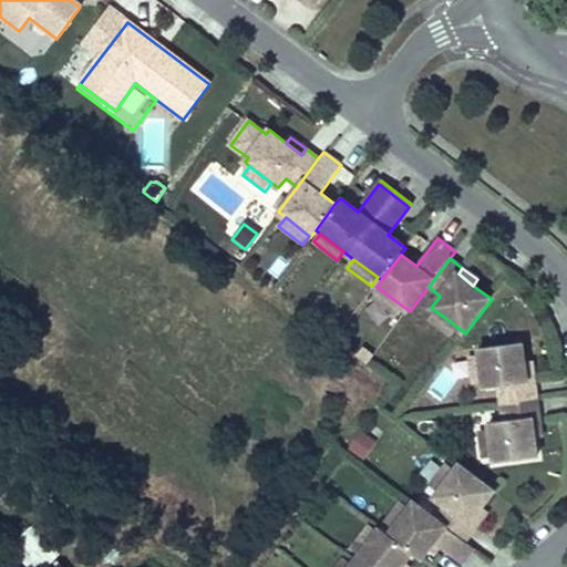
[(378,288),(371,297),(395,315),(402,306),(378,288)]
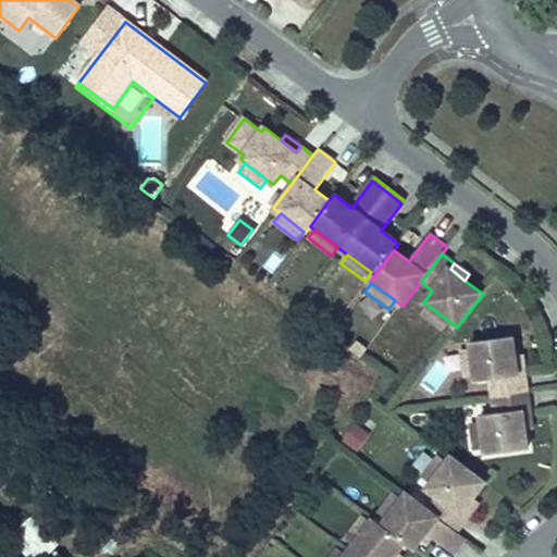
[(450,322),(429,306),(422,314),(443,331),(450,322)]
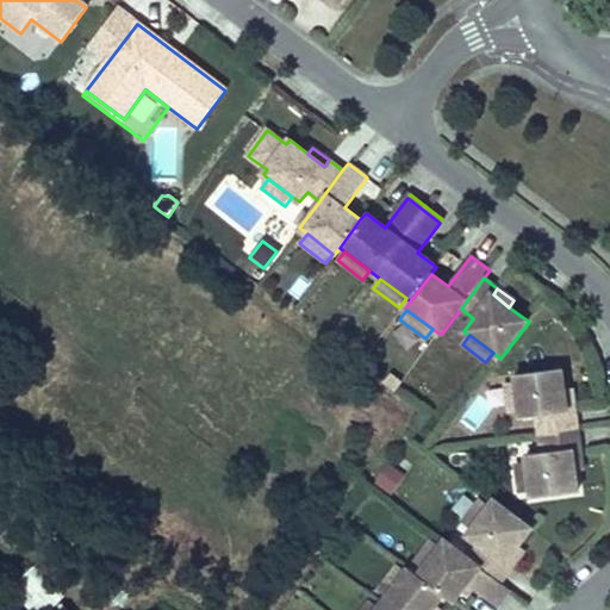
[(554,369),(508,377),(509,384),(512,412),(514,419),(530,417),(535,454),(520,456),(520,464),(524,492),(524,499),(571,493),(568,472),(565,452),(573,450),(567,411),(560,412),(558,391),(554,369)]
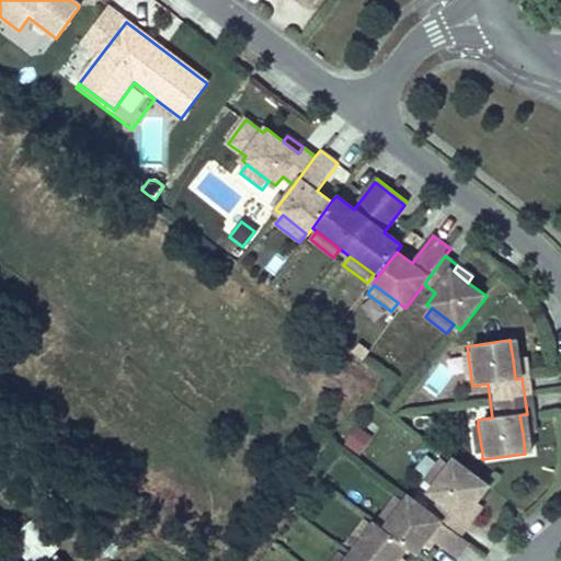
[(468,353),(457,354),(461,381),(471,379),(468,353)]
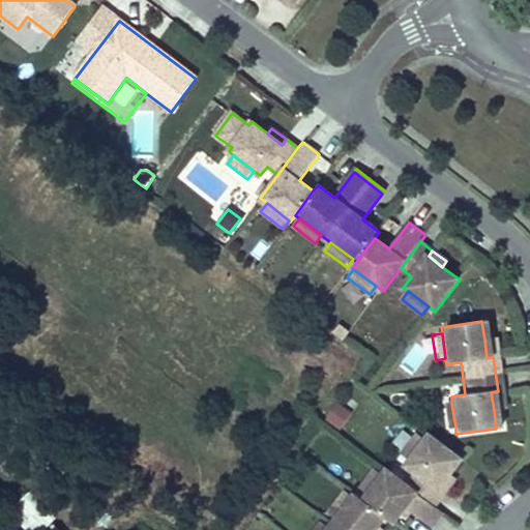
[(491,339),(484,340),(487,358),(493,357),(491,339)]
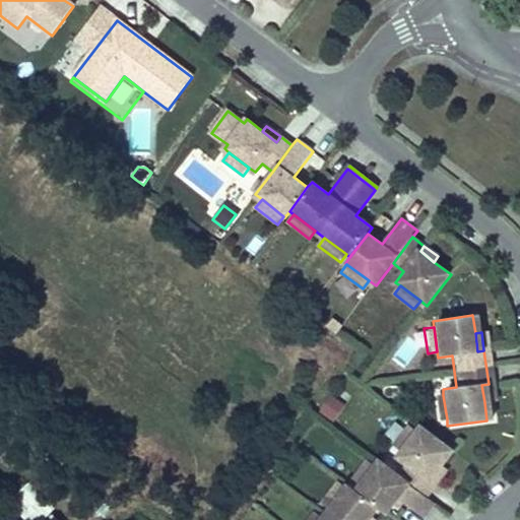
[(489,384),(481,385),(484,402),(491,401),(489,384)]
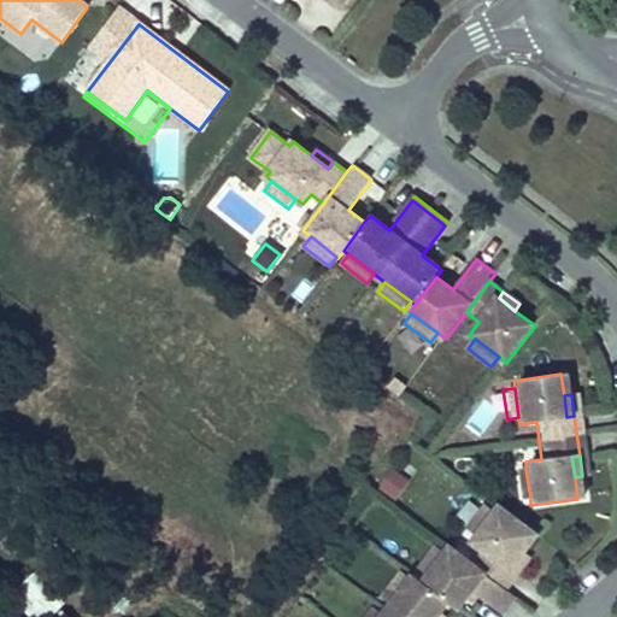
[(413,479),(397,466),(383,487),(399,498),(413,479)]
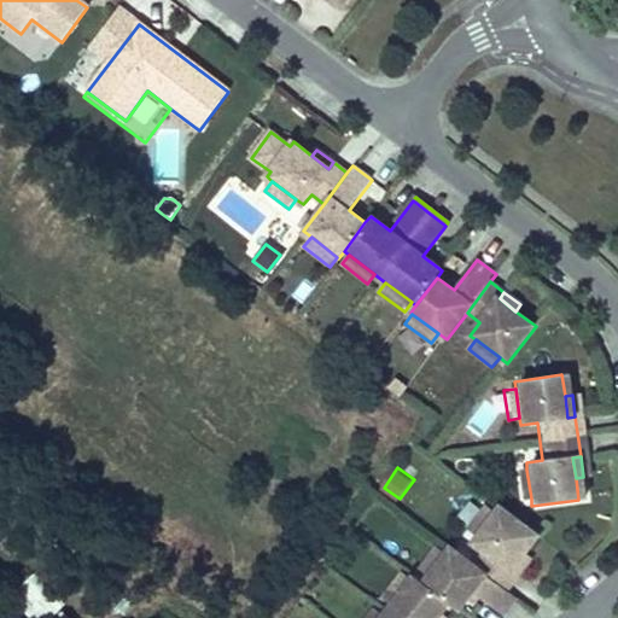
[(526,470),(514,471),(519,501),(531,499),(526,470)]
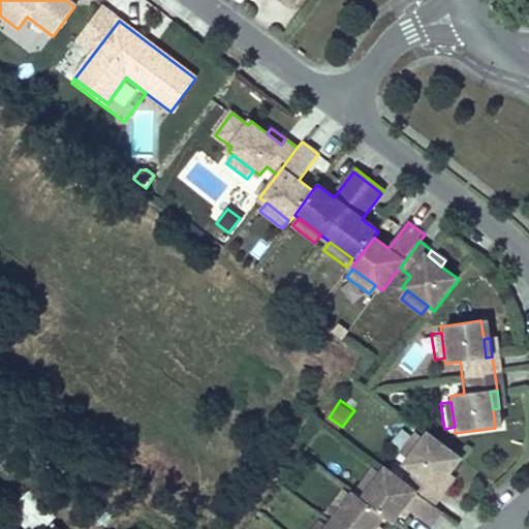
[(408,484),(435,503),(444,492),(438,488),(449,473),(463,456),(431,432),(425,439),(409,460),(406,464),(416,473),(408,484)]
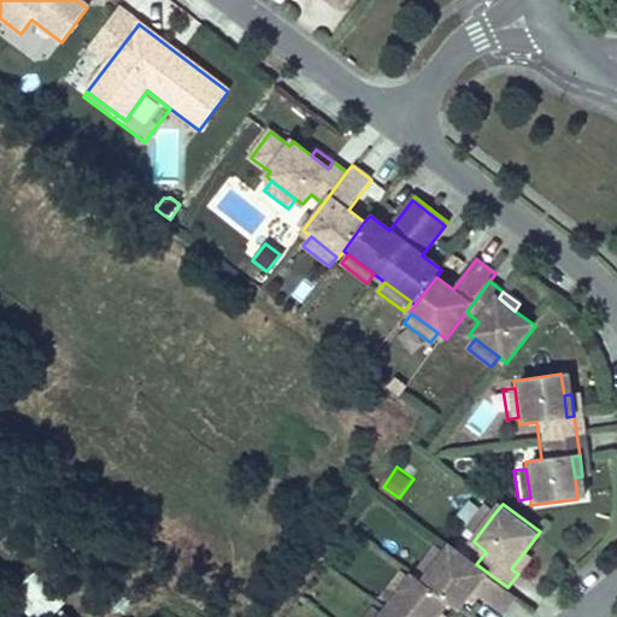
[(495,512),(486,505),(468,529),(477,536),(495,512)]
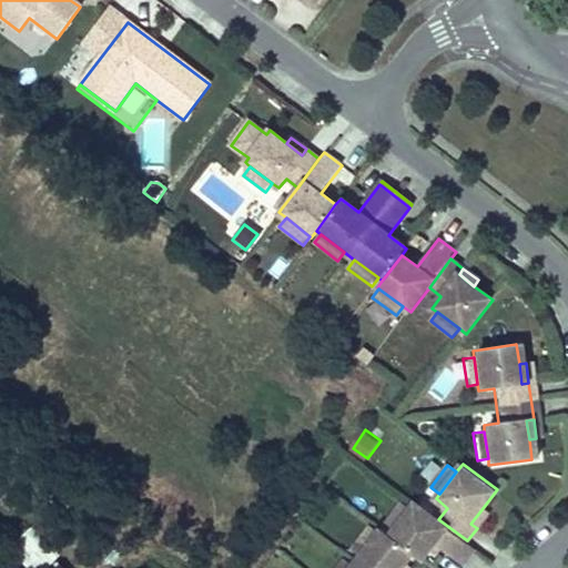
[(414,553),(423,559),(430,549),(435,544),(442,549),(463,565),(476,547),(467,540),(438,519),(416,501),(411,509),(393,533),(391,535),(414,553)]
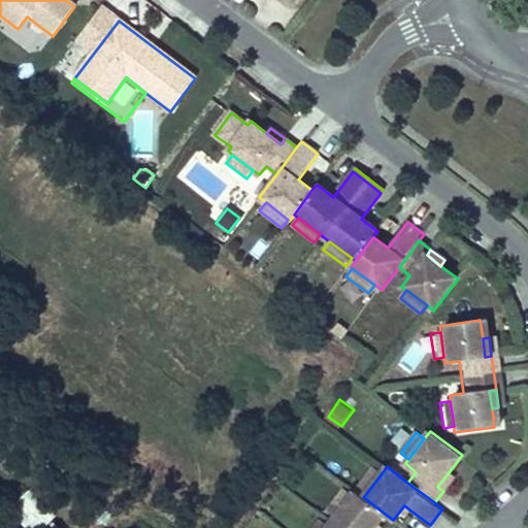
[(382,473),(373,467),(357,489),(365,495),(382,473)]
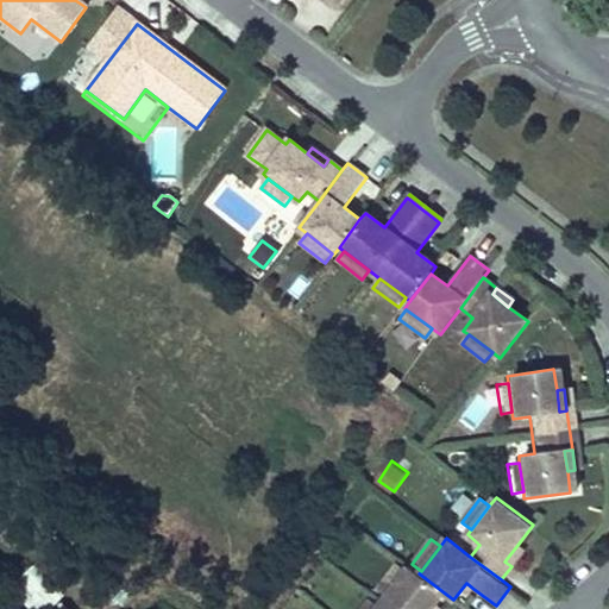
[(523,550),(518,545),(504,562),(512,566),(523,550)]
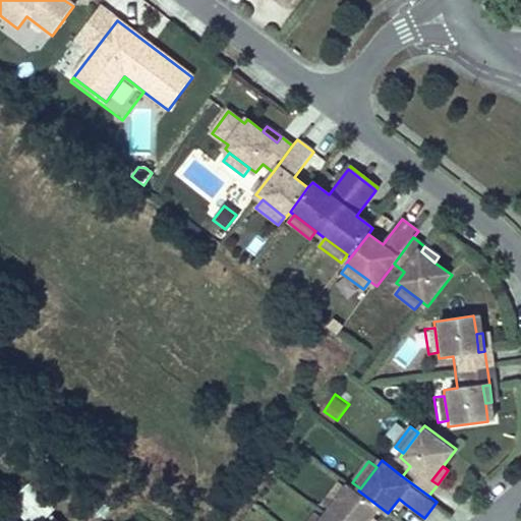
[(32,520),(41,520),(58,501),(32,478),(10,503),(32,520)]
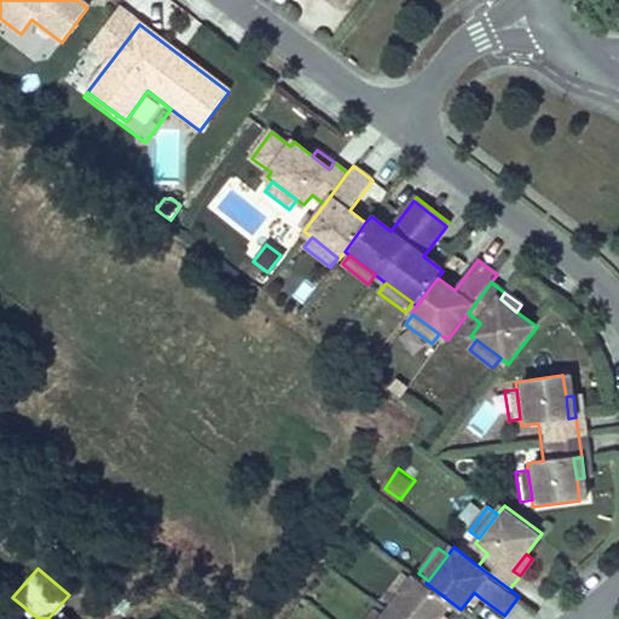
[(393,606),(414,580),(404,573),(383,599),(393,606)]
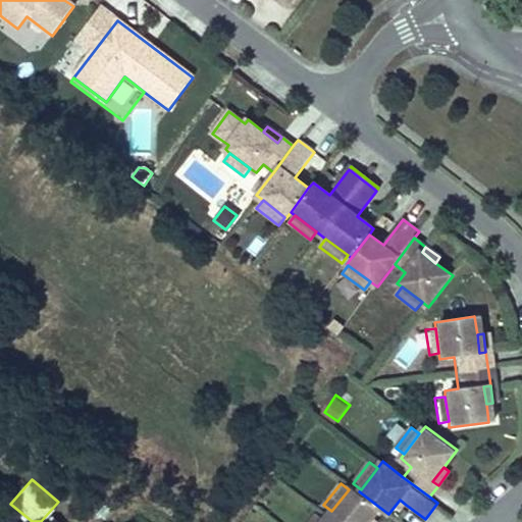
[(369,521),(372,519),(380,508),(359,491),(351,485),(349,489),(331,511),(325,520),(323,521),(369,521)]
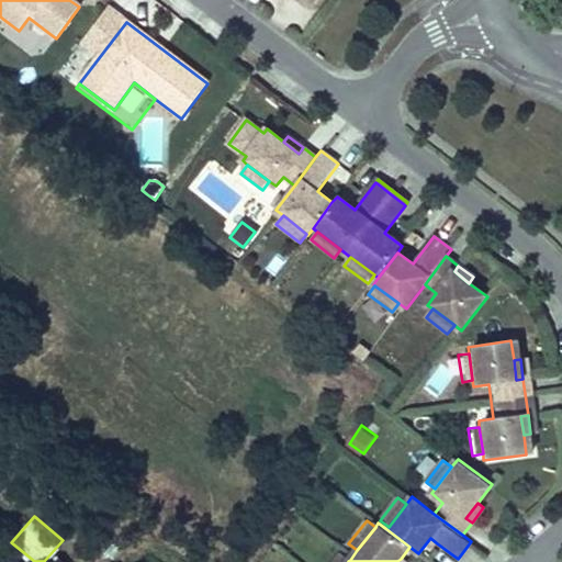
[(437,543),(430,538),(426,543),(433,548),(437,543)]
